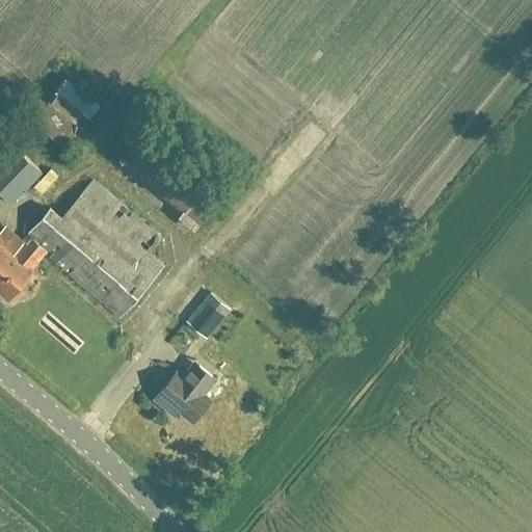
[(97,117),(106,105),(72,79),(61,91),(97,117)]
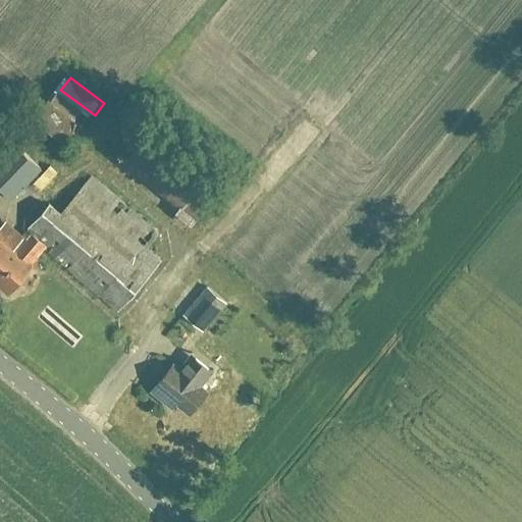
[(0,191),(11,201),(40,171),(12,145),(0,156),(0,191)]
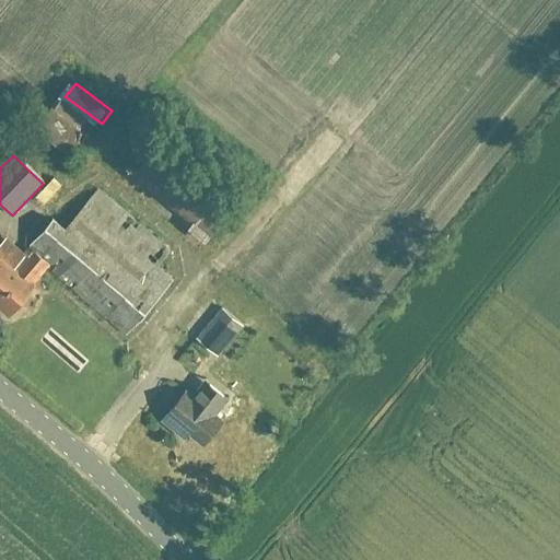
[(0,247),(0,307),(9,316),(35,286),(33,284),(47,268),(126,335),(173,280),(158,267),(170,253),(96,190),(63,229),(53,219),(23,253),(27,255),(20,264),(0,247)]
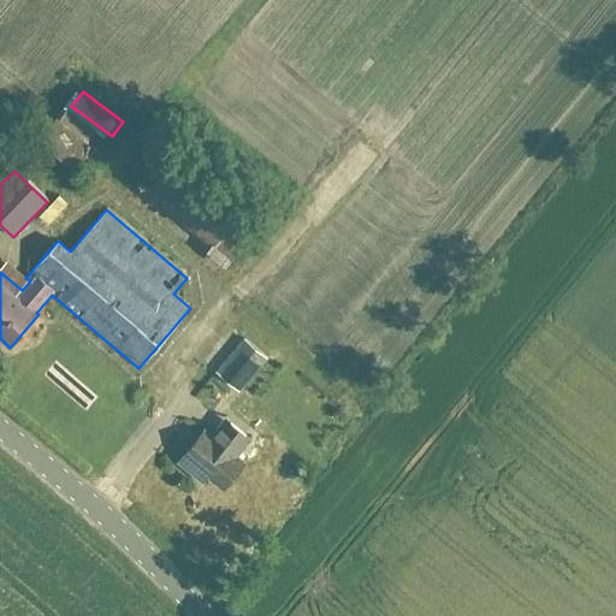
[(238,391),(267,357),(244,339),(217,372),(238,391)]
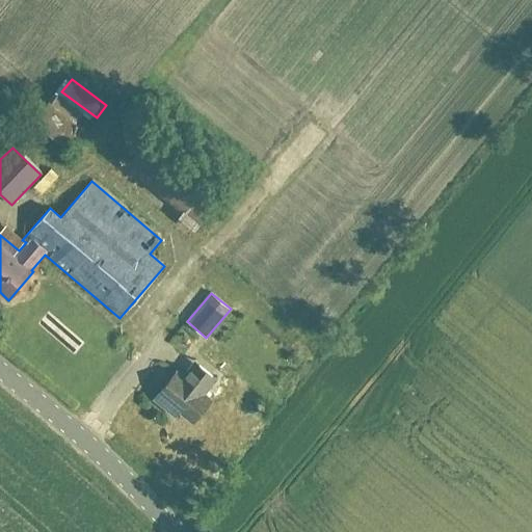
[(194,360),(181,376),(176,372),(155,398),(176,416),(180,410),(193,421),(210,400),(204,395),(217,378),(194,360)]
